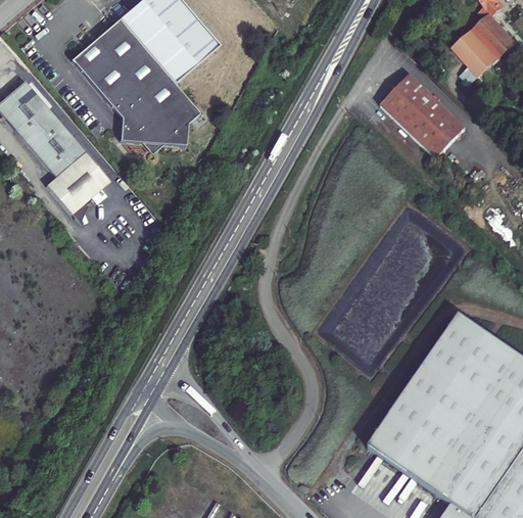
[(138,0),(120,15),(175,83),(219,46),(181,0),(138,0)]
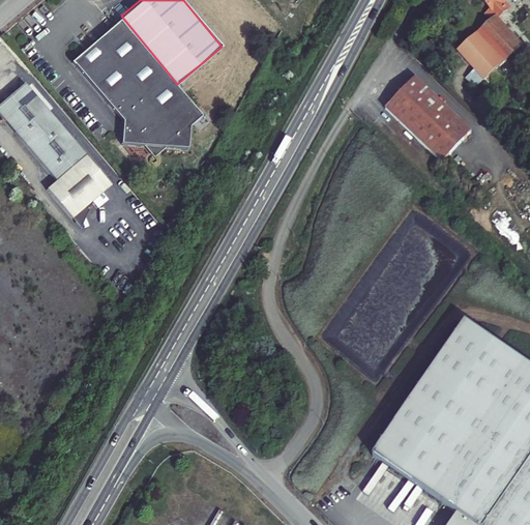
[(487,0),(491,4),(486,9),(492,17),(480,27),(509,56),(521,45),(498,20),(500,18),(501,13),(508,7),(502,0),(487,0)]
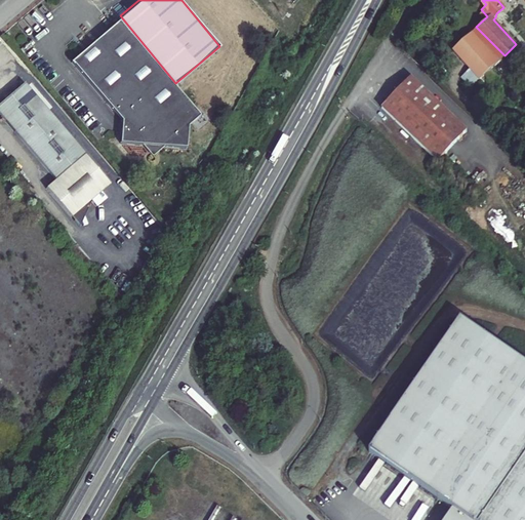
[(175,83),(120,15),(72,56),(121,115),(119,136),(142,140),(163,142),(186,144),(188,121),(199,112),(175,83)]
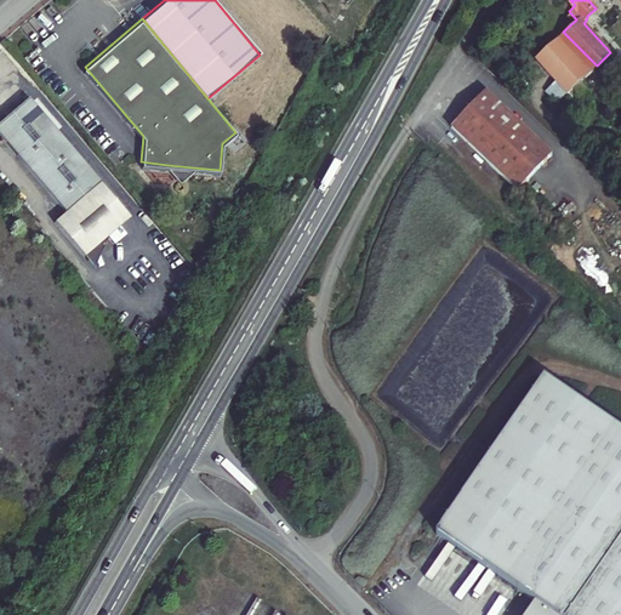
[(552,151),(486,87),(453,123),(518,187),(552,151)]
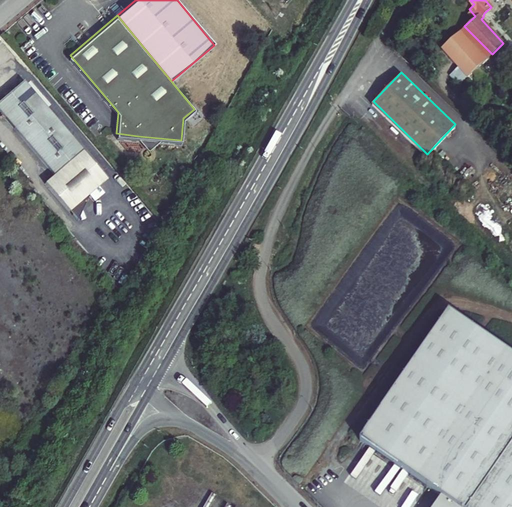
[(55,115),(24,80),(0,100),(0,108),(56,173),(46,181),(70,210),(89,194),(108,177),(60,121),(55,115)]
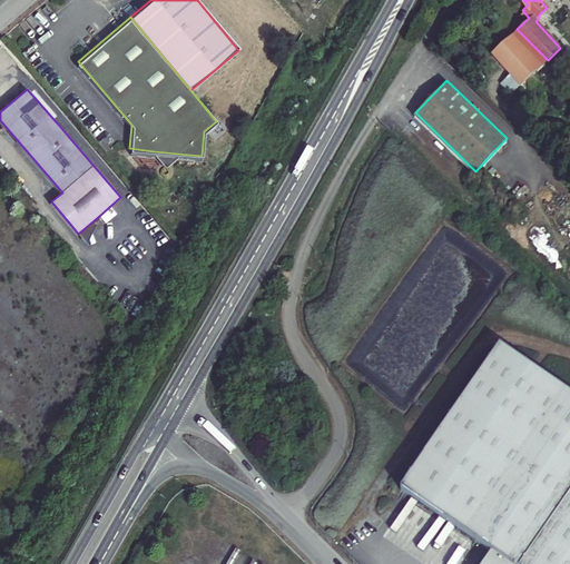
[(177,154),(154,151),(165,162),(177,154)]
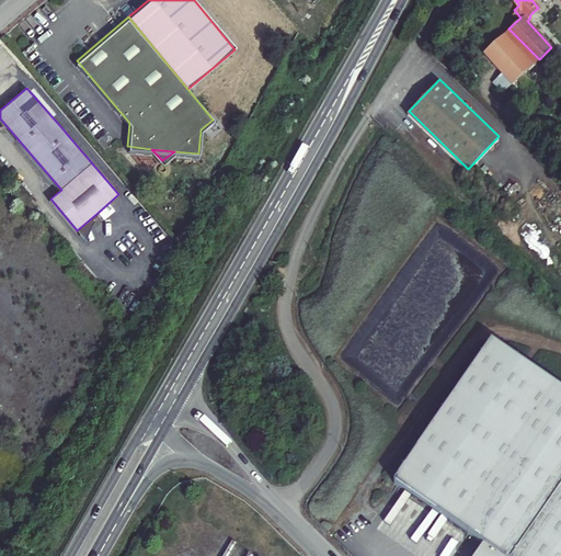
[(86,240),(98,213),(77,230),(86,240)]
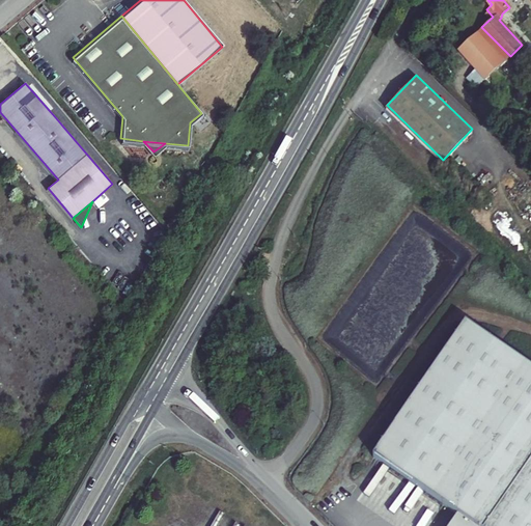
[(530,525),(530,364),(464,317),(370,452),(455,511),(445,525),(530,525)]
